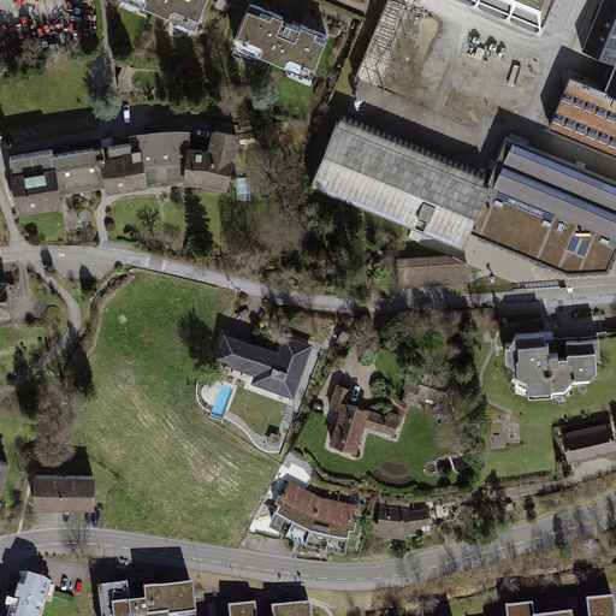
[(208,0),(116,0),(196,33),(208,0)]
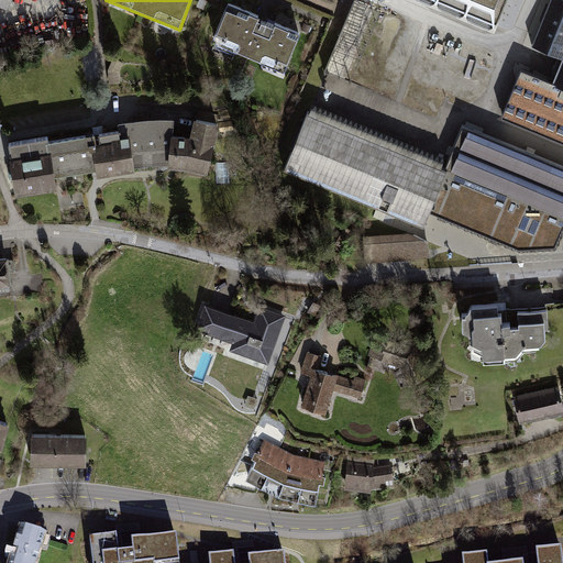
[(441,0),(495,23),(504,0),(441,0)]
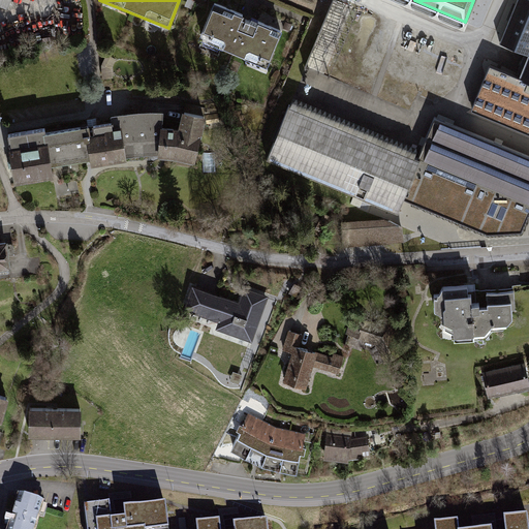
[(490,63),(470,106),(528,129),(528,0),(516,0),(502,37),(528,48),(528,52),(521,74),(490,63)]
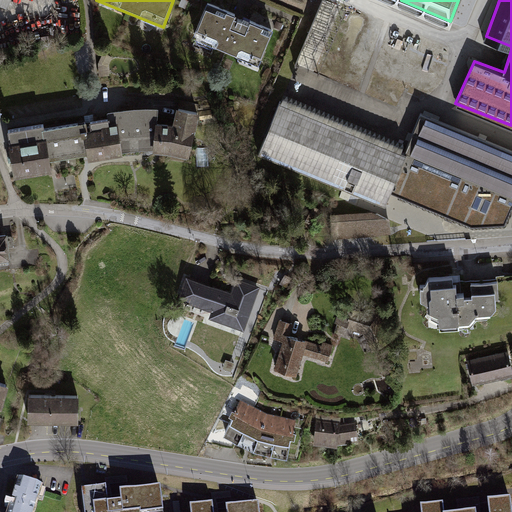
[(320,2),(300,47),(342,65),(362,19),(320,2)]
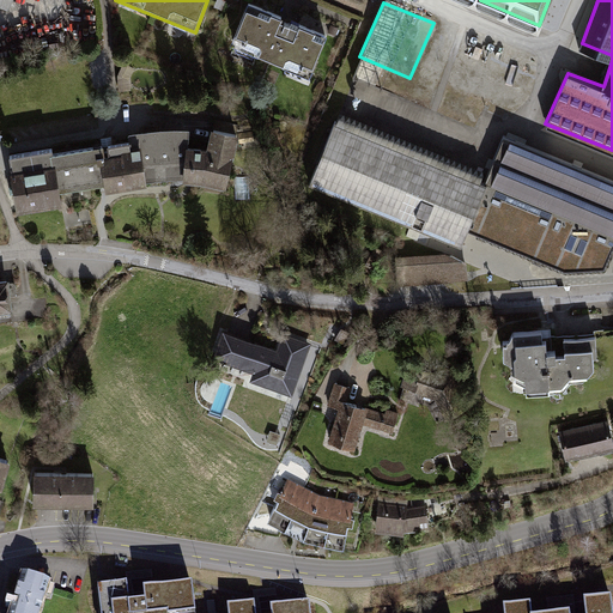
[(248,4),(229,48),(305,79),(326,36),(248,4)]
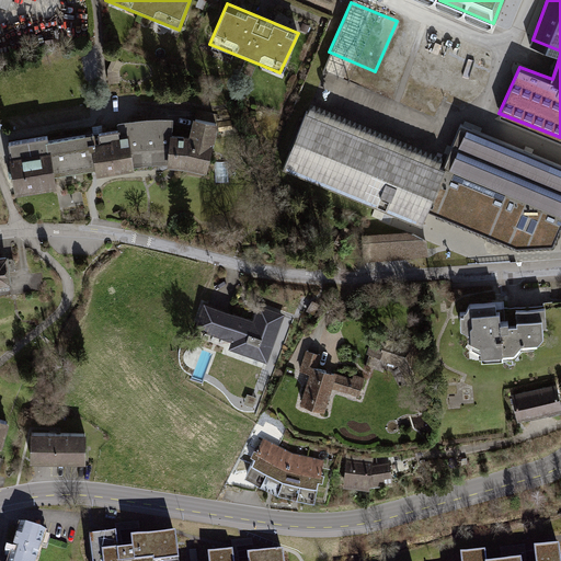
[(446,159),(305,101),(281,159),(420,219),(446,159)]
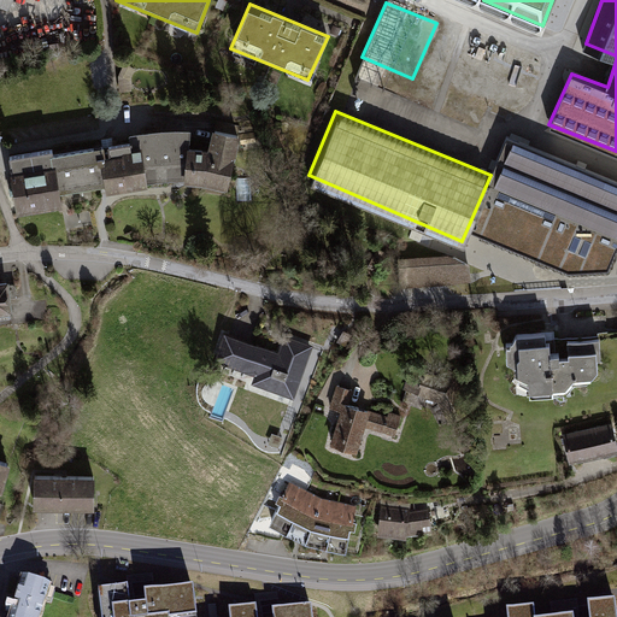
[(52,151),(10,158),(17,217),(60,210),(58,194),(104,187),(106,199),(112,198),(148,192),(147,186),(184,183),(225,191),(240,139),(212,131),(207,152),(191,150),(193,133),(176,131),(156,134),(128,136),(129,146),(105,151),(104,148),(53,158),(52,151)]
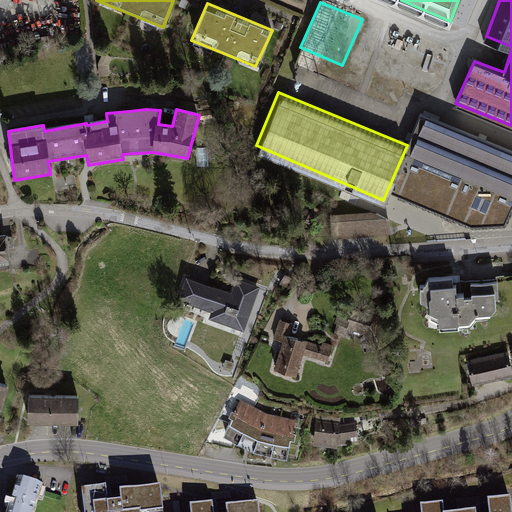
[(511,206),(511,147),(422,111),(391,186),(474,221),(507,218),(511,206)]
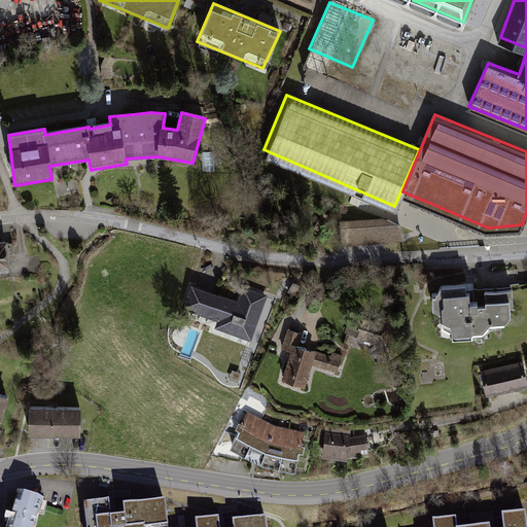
[(334,219),(336,245),(401,242),(402,227),(382,217),(334,219)]
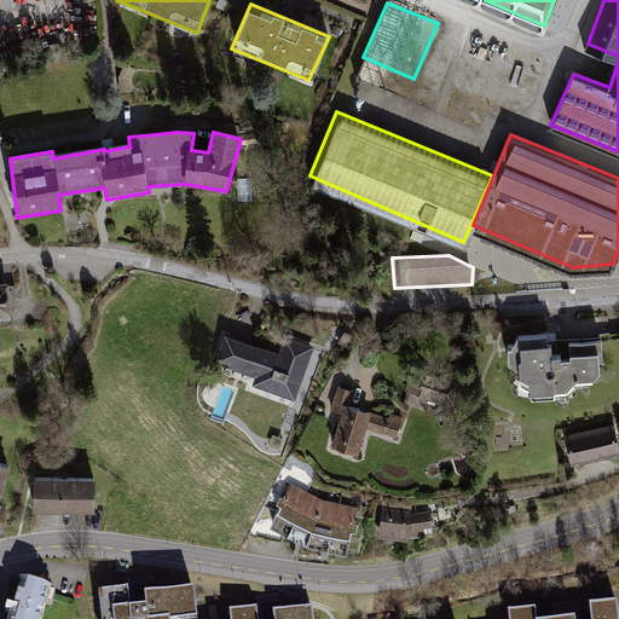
[(0,284),(0,318),(16,317),(11,284),(0,284)]
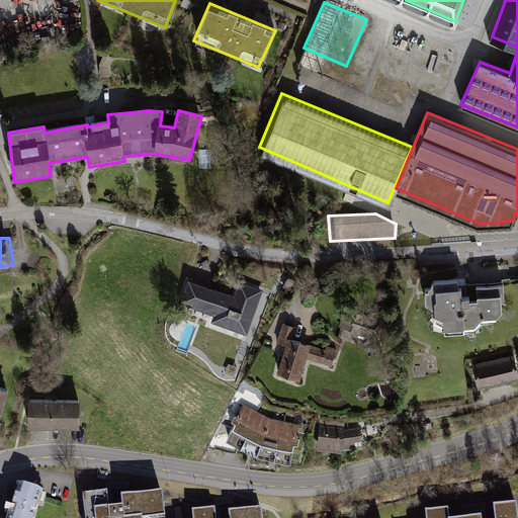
[(423,288),(423,303),(431,306),(432,318),(441,321),(441,332),(466,332),(479,320),(496,318),(504,303),(503,283),(476,285),(476,296),(460,297),(458,276),(434,278),(423,288)]
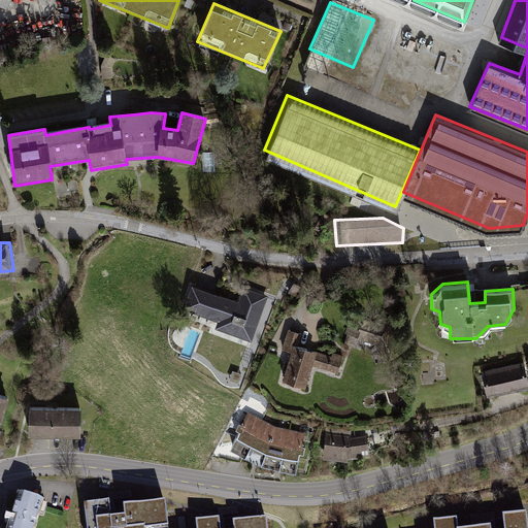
[(198,288),(190,309),(218,320),(215,328),(252,342),(268,299),(244,291),(239,303),(198,288)]
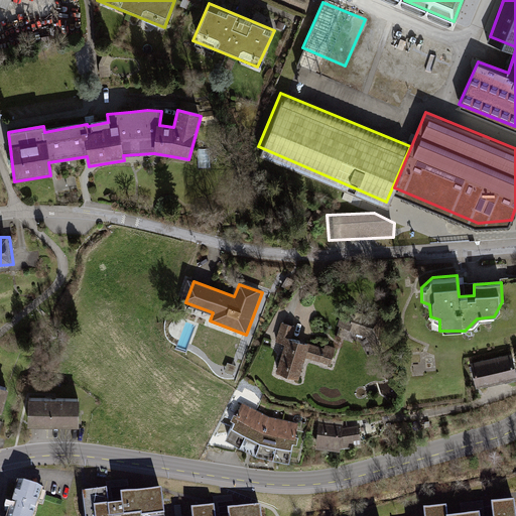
[(343,304),(338,327),(365,335),(374,354),(393,344),(383,325),(386,313),(384,310),(373,306),(371,312),(343,304)]
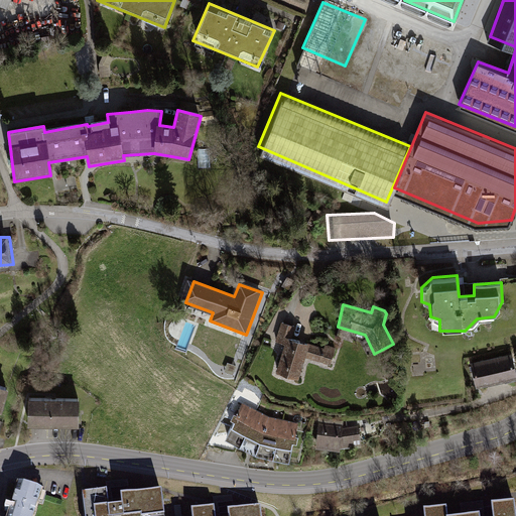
[(283,344),(275,372),(296,379),(302,359),(329,367),(335,348),(292,336),(295,326),(281,321),(275,341),(283,344)]
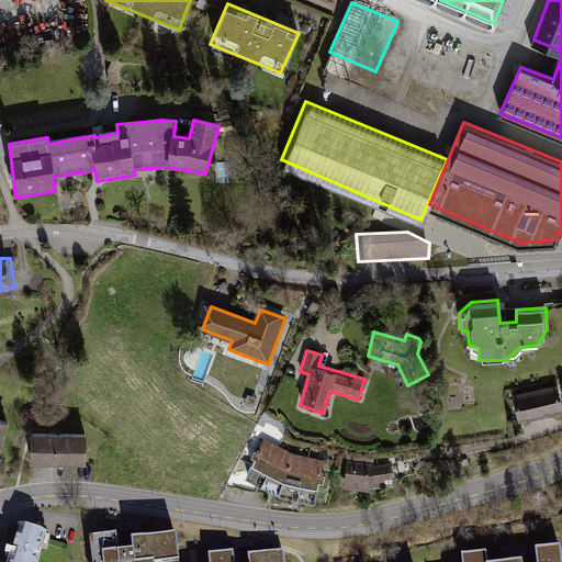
[(561,398),(558,383),(512,394),(518,419),(561,409),(561,398)]
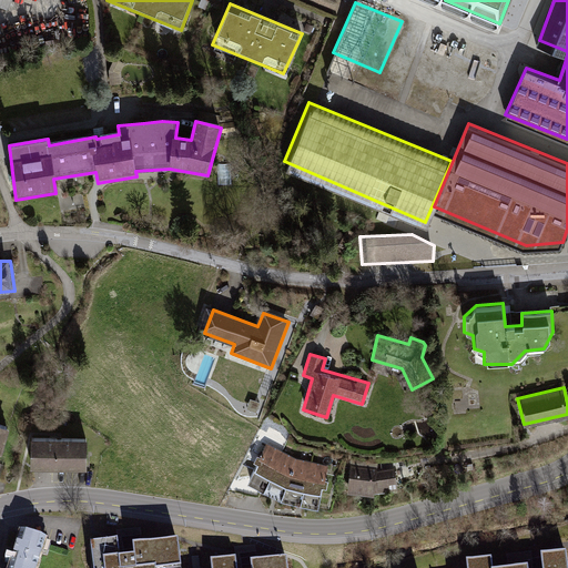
[(90,439),(33,438),(33,470),(90,470),(90,439)]
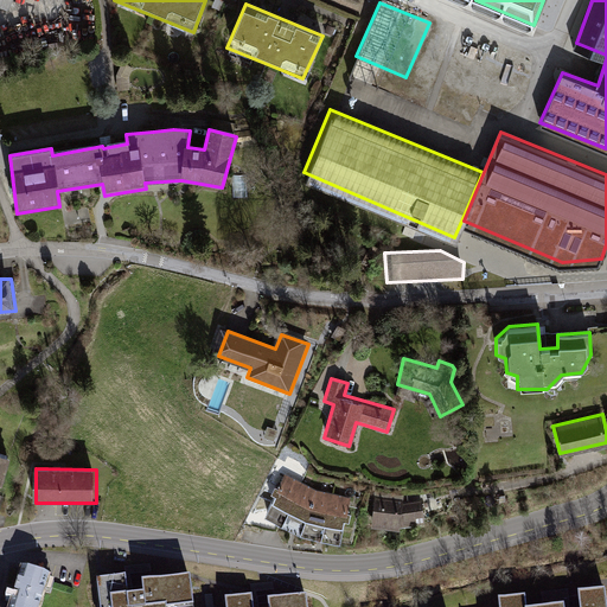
[(302,483),(286,475),(270,502),(287,509),(302,483)]
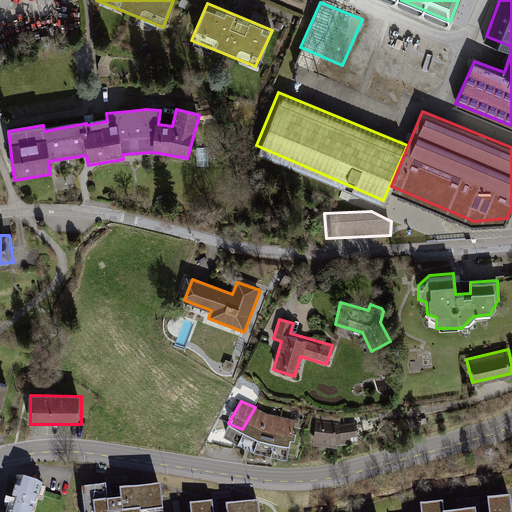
[(267,413),(255,407),(242,429),(257,436),(267,413)]
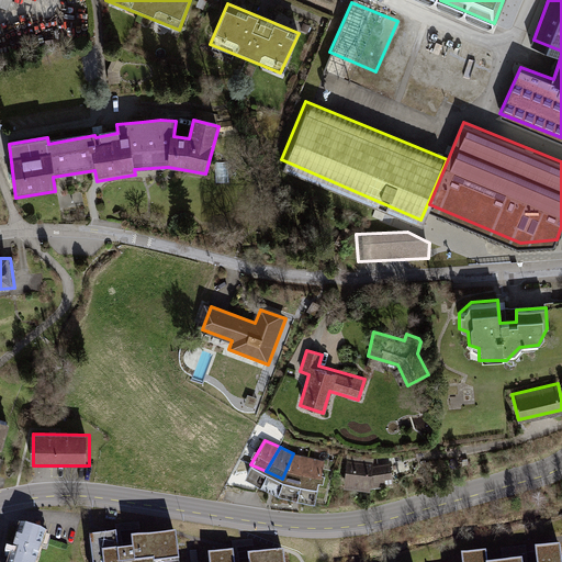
[(308,457),(293,453),(282,479),(300,483),(308,457)]
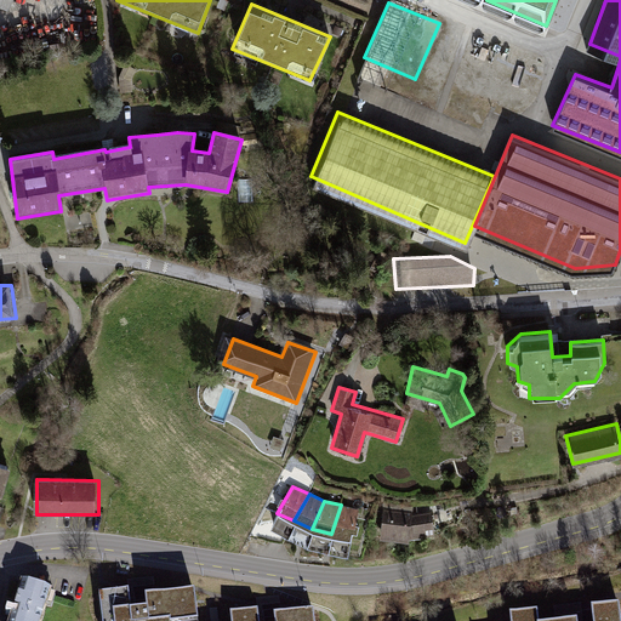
[(359,510),(341,505),(331,534),(351,539),(352,531),(357,533),(358,524),(354,524),(359,510)]
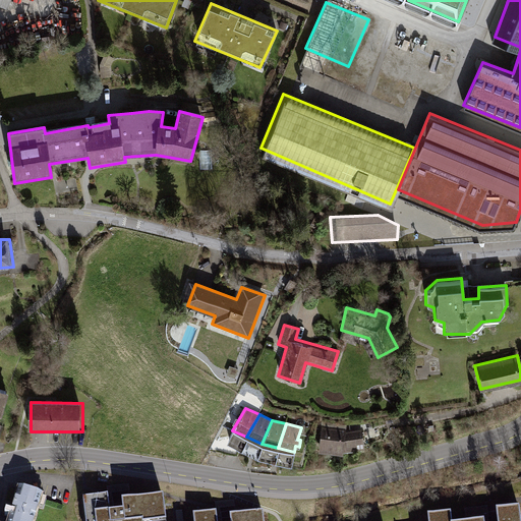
[(346,427),(322,425),(317,450),(343,454),(342,450),(364,446),(362,428),(345,430),(346,427)]
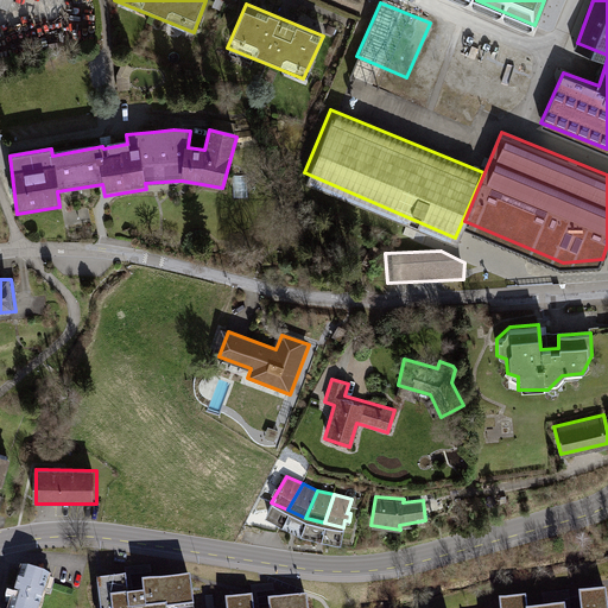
[(42,607),(51,577),(24,569),(11,607),(42,607)]
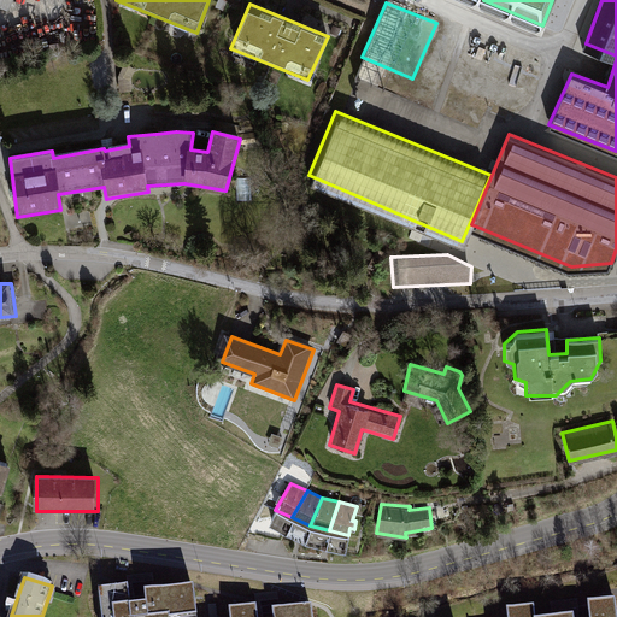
[(125,588),(100,591),(103,616),(195,616),(192,588),(146,594),(147,605),(128,607),(125,588)]
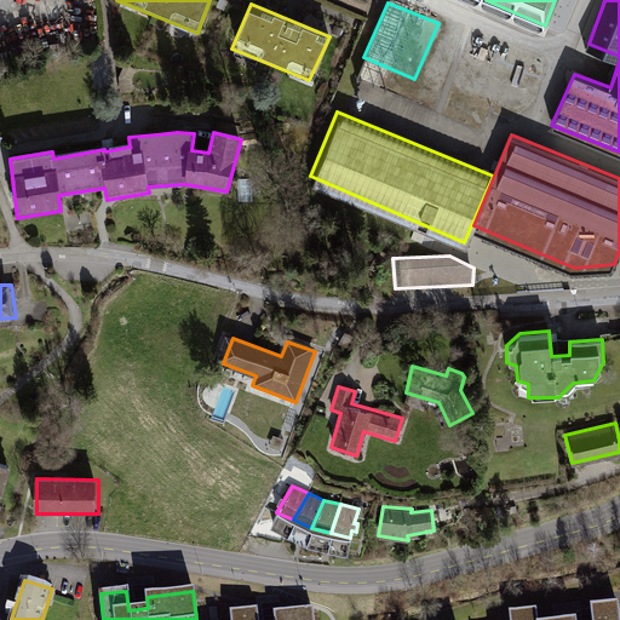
[(616,619),(615,607),(590,610),(591,619),(616,619)]
